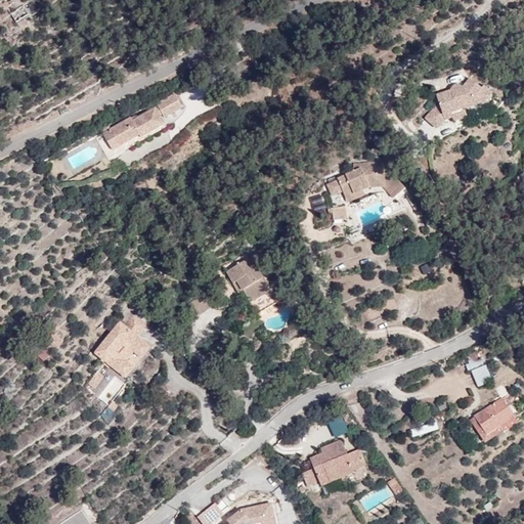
[(448,123),(455,120),(469,117),(469,112),(484,107),(486,110),(496,97),(488,90),(485,93),(474,84),(467,92),(465,89),(459,90),(453,95),(440,99),(442,108),(430,121),(440,131),(448,123)]
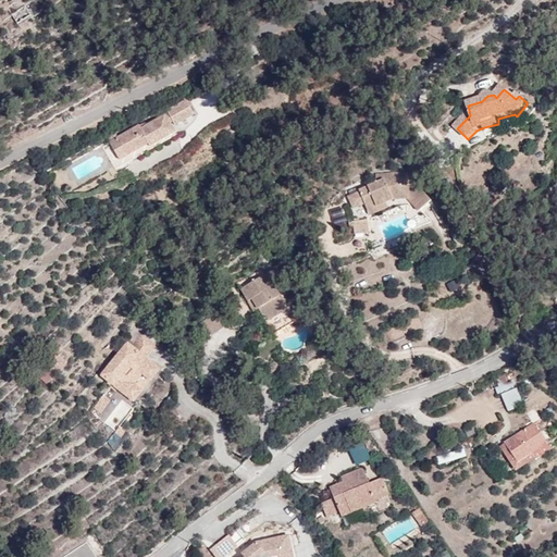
[(143,134),(122,145),(132,163),(152,151),(153,153),(178,139),(174,131),(176,130),(178,133),(198,122),(190,108),(171,119),(173,123),(170,124),(170,123),(145,137),(143,134)]
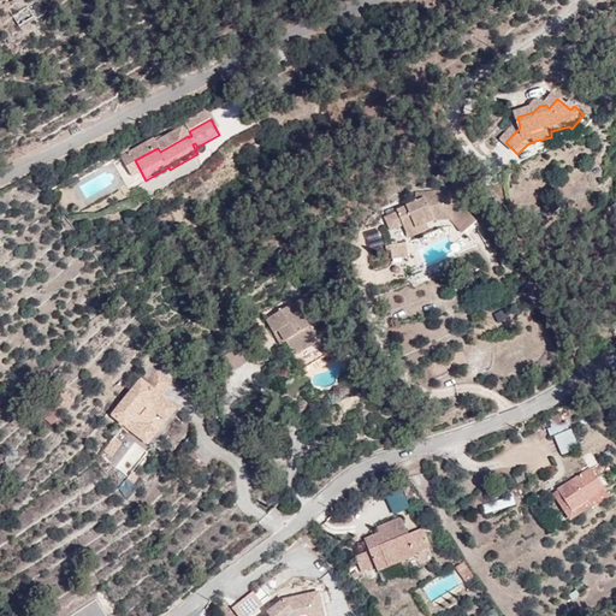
[(125,164),(137,185),(146,181),(135,160),(134,159),(125,164)]
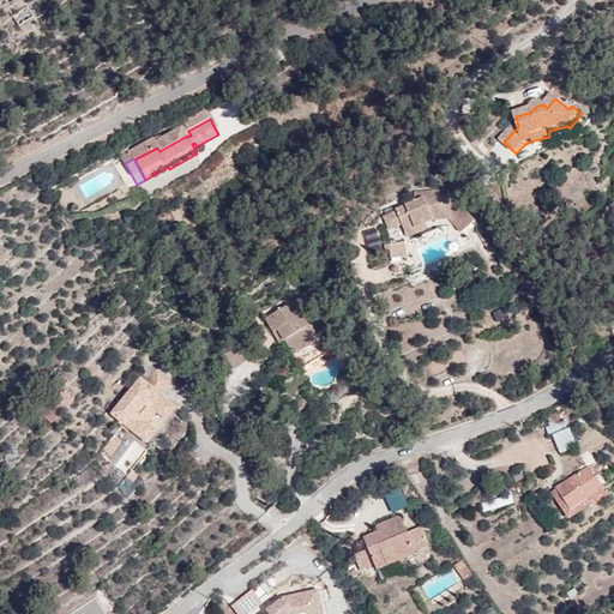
[(386,223),(389,230),(401,224),(403,232),(404,234),(413,228),(415,234),(426,230),(434,226),(450,226),(462,238),(474,227),(461,211),(457,214),(453,210),(449,210),(449,198),(415,199),(415,209),(398,217),(398,218),(386,223)]
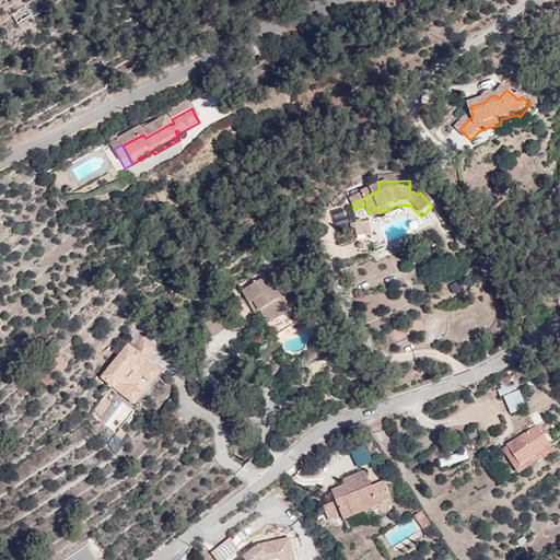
[(365,205),(354,210),(358,217),(368,211),(365,205)]
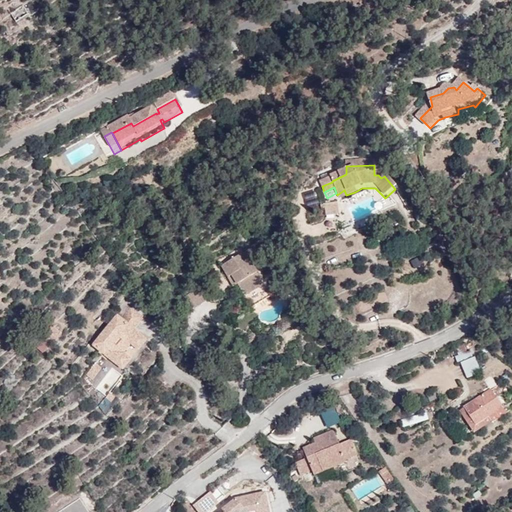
[(357,197),(355,192),(346,195),(344,190),(337,195),(341,203),(357,197)]
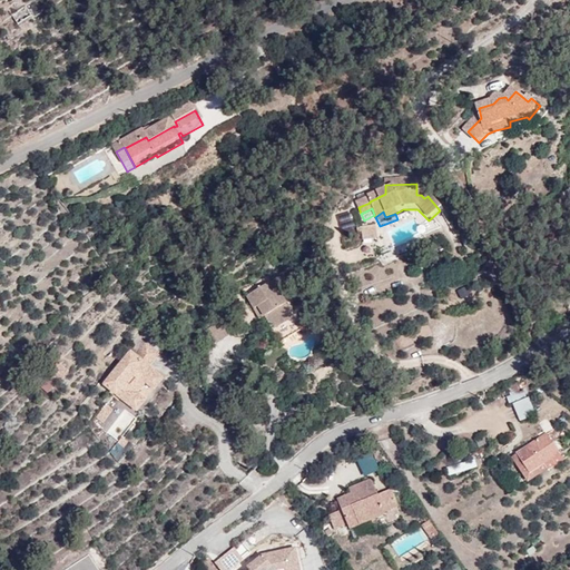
[(365,244),(379,243),(377,231),(370,231),(369,232),(364,232),(365,244)]
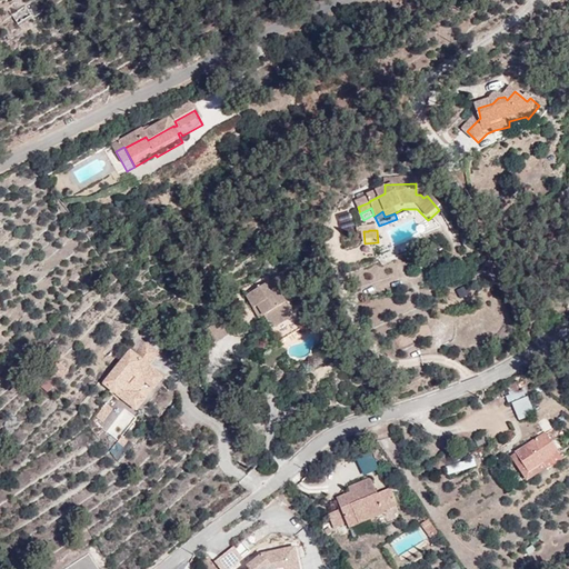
[(385,257),(395,252),(392,247),(383,252),(385,257)]
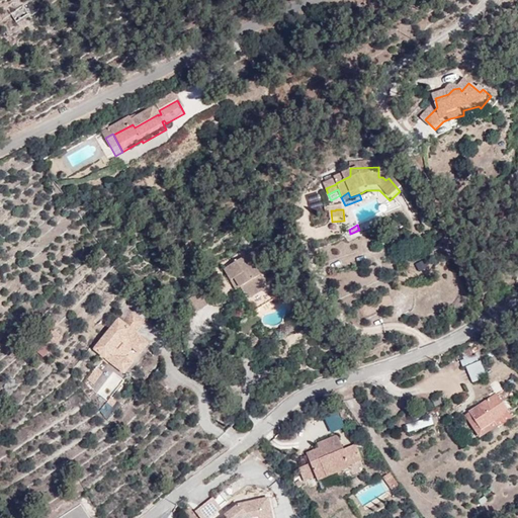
[(220,263),(227,275),(230,272),(236,282),(240,288),(244,286),(247,291),(261,282),(248,259),(253,256),(246,245),(241,248),(242,250),(220,263)]
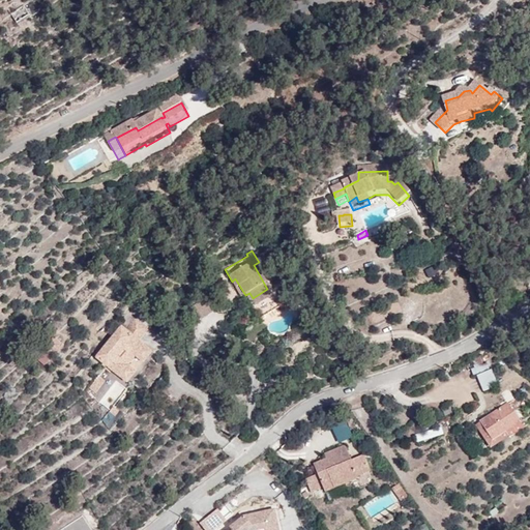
[(424,269),(429,277),(438,273),(434,265),(424,269)]
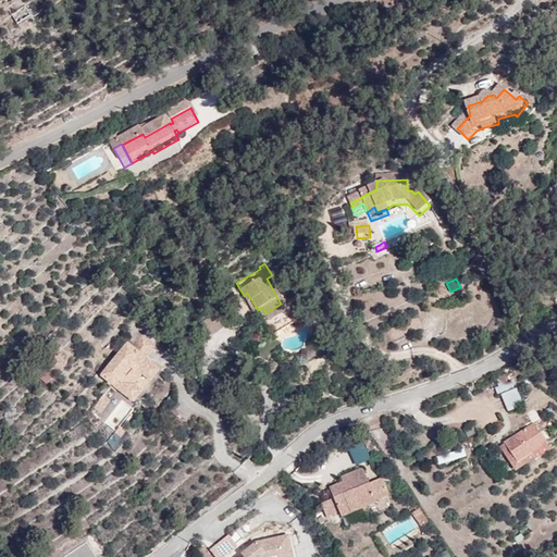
[(247,293),(244,296),(249,306),(254,304),(247,293)]
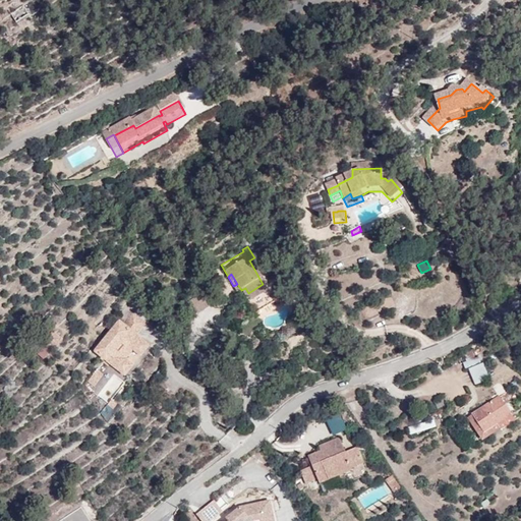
[(89,349),(111,366),(118,355),(127,346),(135,352),(143,342),(129,332),(138,320),(127,310),(117,322),(113,320),(89,349)]
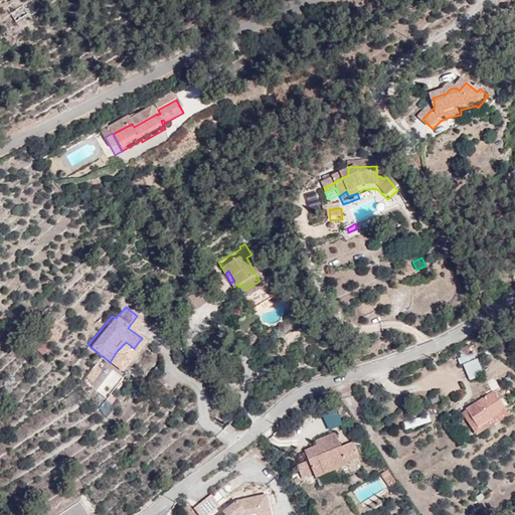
[(117,351),(110,362),(118,368),(126,359),(117,351)]
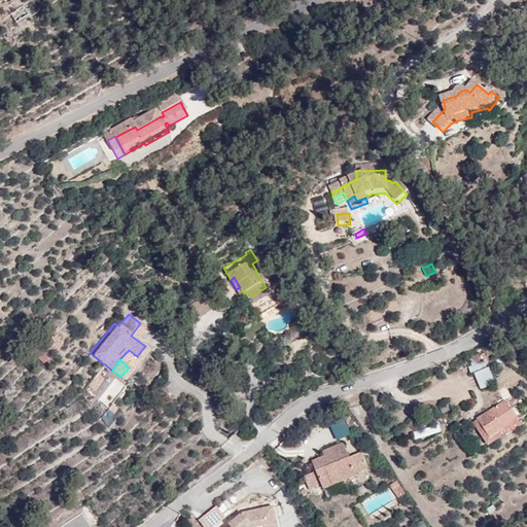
[(479,388),(492,383),(487,370),(473,375),(479,388)]
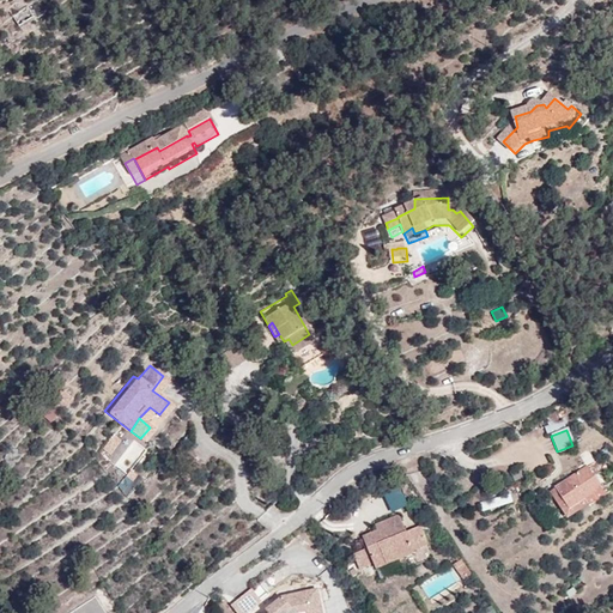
[(104,451),(114,437),(108,431),(97,447),(104,451)]
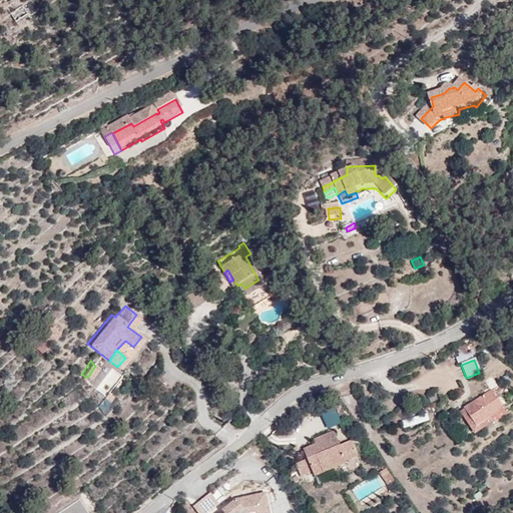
[(485,380),(489,389),(496,386),(492,377),(485,380)]
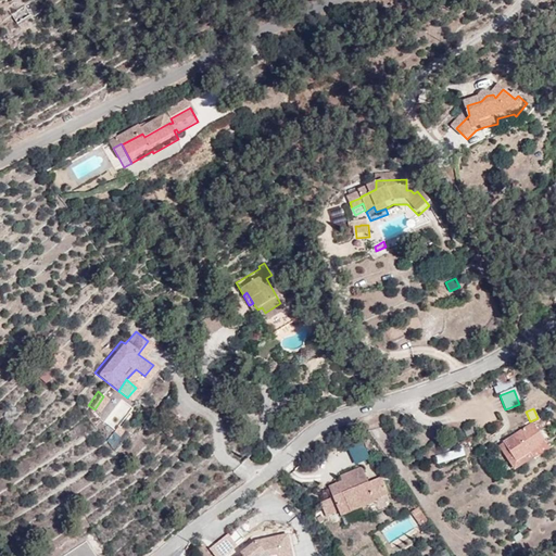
[(534,427),(539,424),(536,420),(502,443),(515,464),(544,443),(538,432),(534,427)]
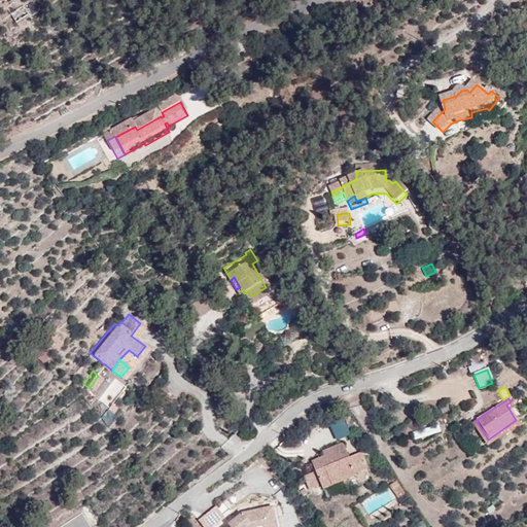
[(109,425),(116,415),(109,409),(101,419),(109,425)]
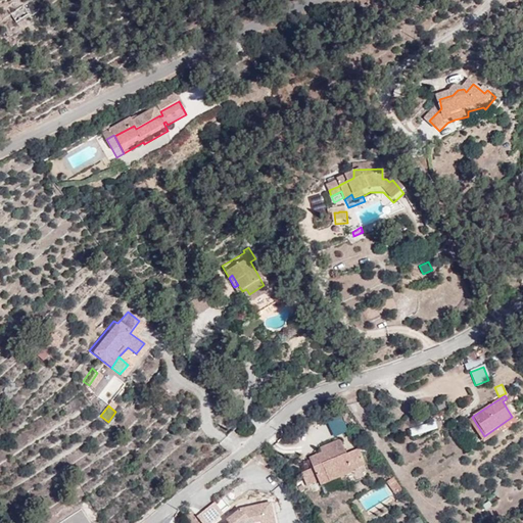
[(484,436),(472,417),(468,419),(483,444),(516,422),(512,417),(484,436)]
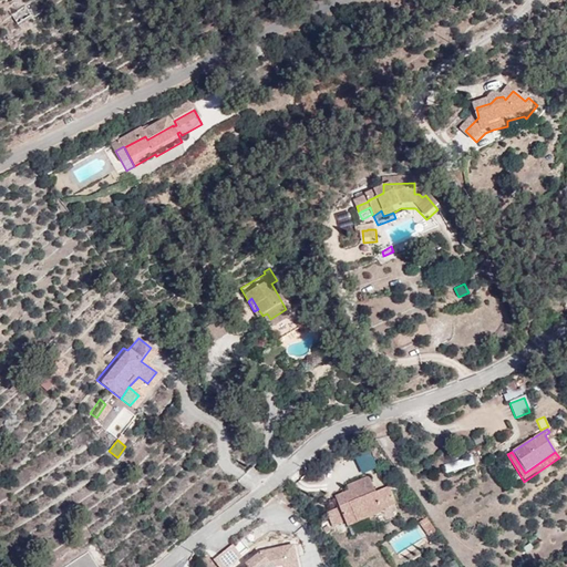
[(470,454),(442,465),(445,475),(474,464),(470,454)]
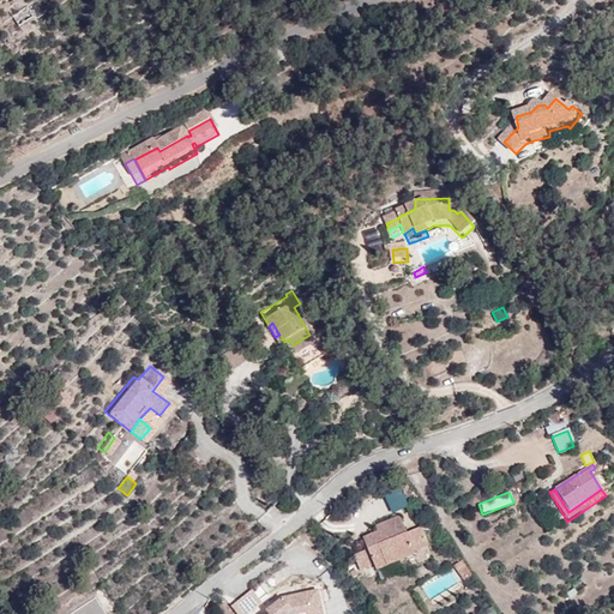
[(363,548),(350,554),(356,569),(371,564),(372,567),(411,551),(410,548),(426,542),(419,525),(403,531),(396,515),(372,524),(374,530),(359,536),(363,548)]
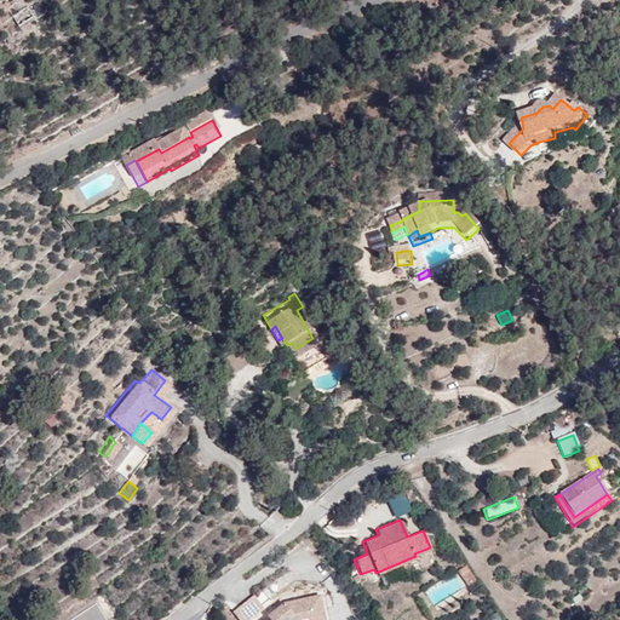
[(461,566),(454,570),(464,585),(472,580),(461,566)]
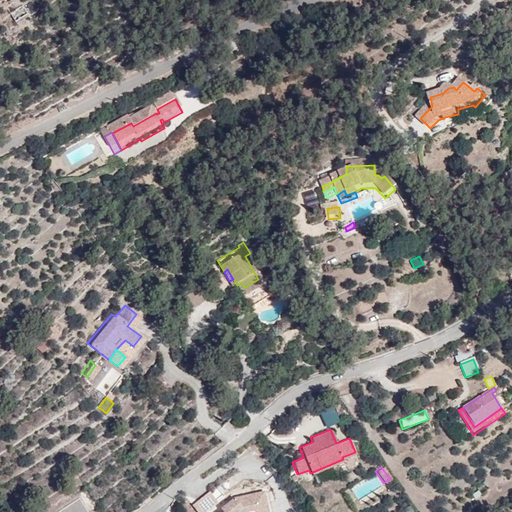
[(192,509),(194,511),(208,511),(217,506),(209,495),(192,509)]
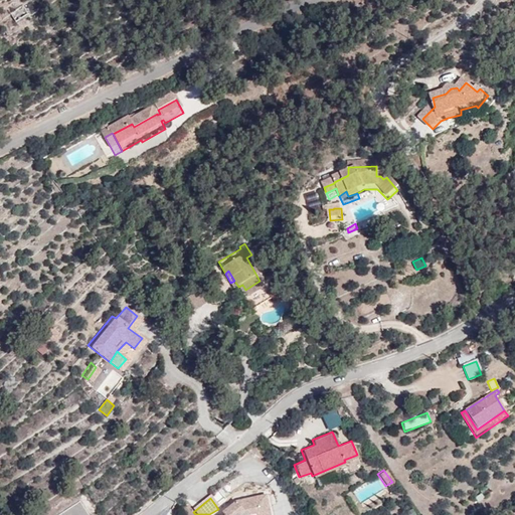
[(269,514),(266,499),(236,505),(230,509),(232,512),(229,514),(227,512),(222,514),(269,514)]
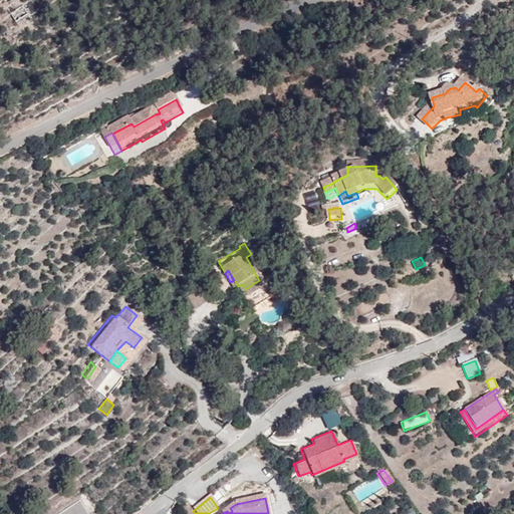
[(89,513),(80,499),(56,513),(89,513)]
